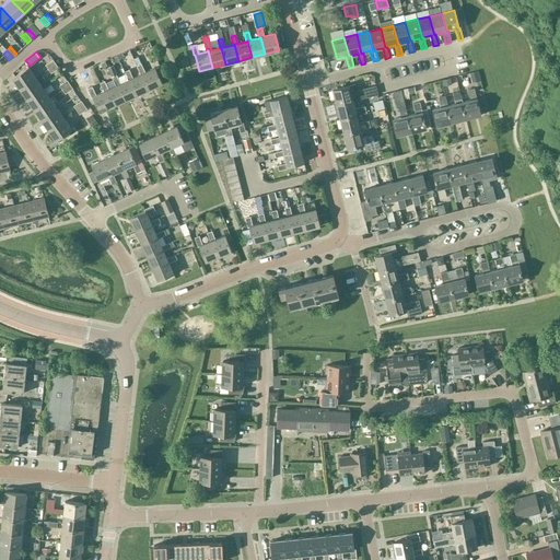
[(137,66),(140,74),(142,73),(149,89),(162,83),(154,68),(144,72),(138,57),(133,59),(137,66)]
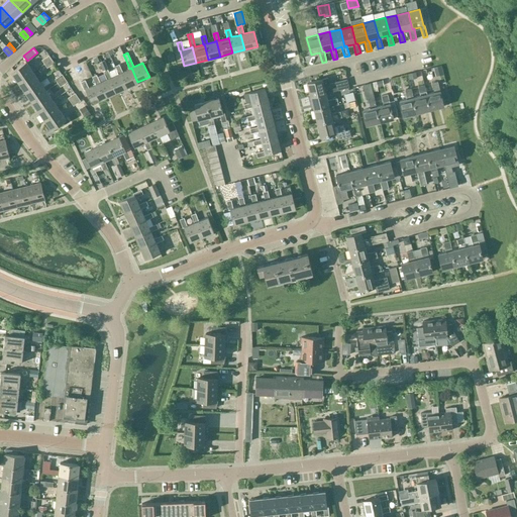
[(44,64),(50,59),(48,56),(42,60),(44,64)]
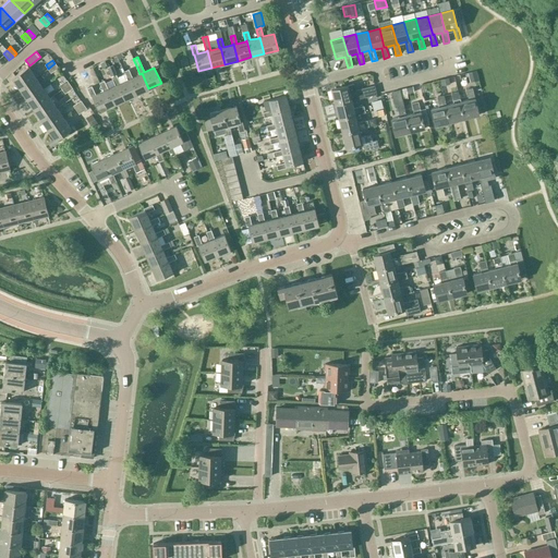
[(55,63),(48,69),(51,73),(58,68),(55,63)]
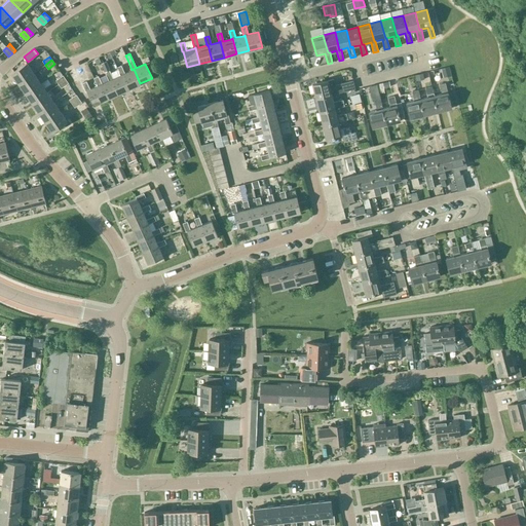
[(19,83),(33,73),(27,63),(11,73),(19,83)]
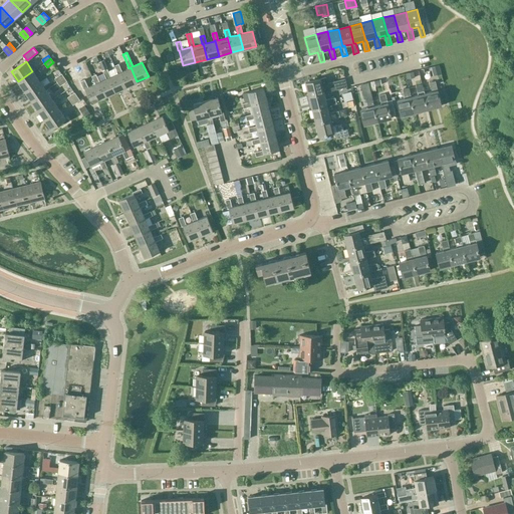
[(131,67),(129,68),(121,71),(118,64),(114,66),(117,73),(119,72),(125,87),(137,81),(131,67)]
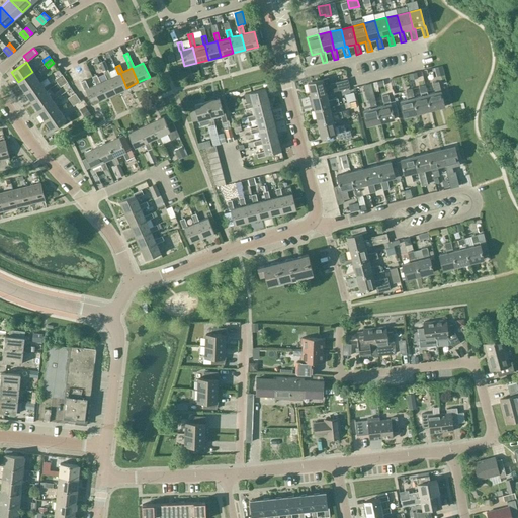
[(115,93),(126,88),(120,73),(118,74),(111,77),(107,70),(103,72),(107,79),(108,78),(115,93)]
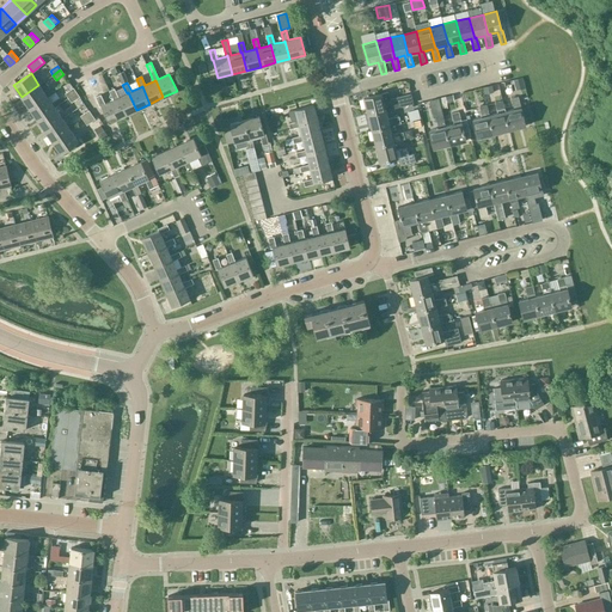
[(29,108),(47,96),(38,85),(22,97),(29,108)]
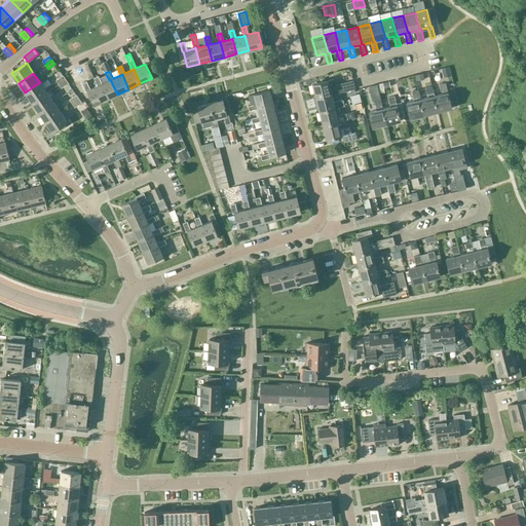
[(410,118),(424,115),(420,100),(418,89),(414,75),(408,76),(412,91),(414,101),(406,103),(410,118)]
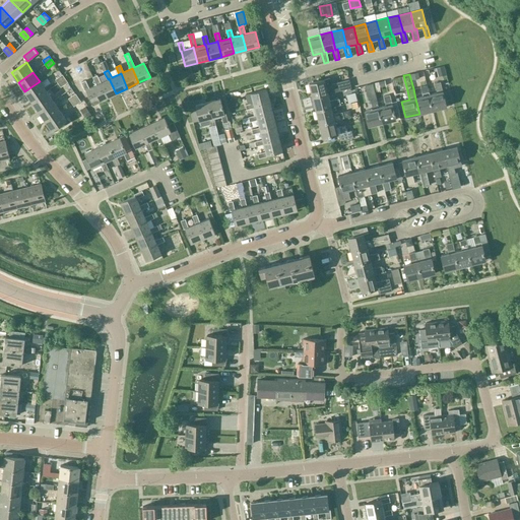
[(58,83),(65,78),(62,75),(55,79),(58,83)]
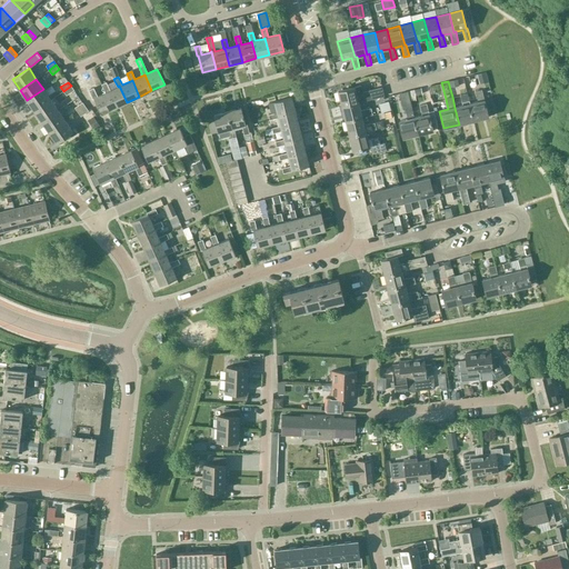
[(119,86),(118,87),(110,90),(106,82),(101,85),(105,92),(107,92),(115,108),(127,102),(119,86)]
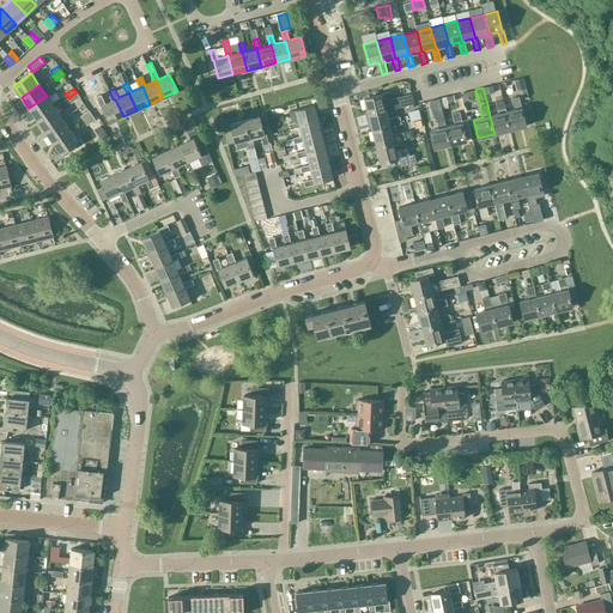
[(77,92),(68,98),(71,103),(79,97),(77,92)]
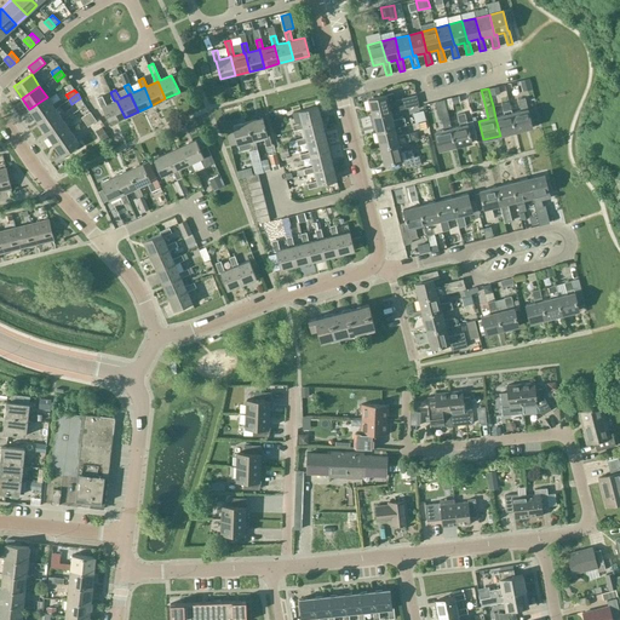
[(391,112),(402,109),(419,105),(417,95),(402,98),(400,102),(396,103),(394,93),(386,95),(368,99),(372,116),(391,112)]
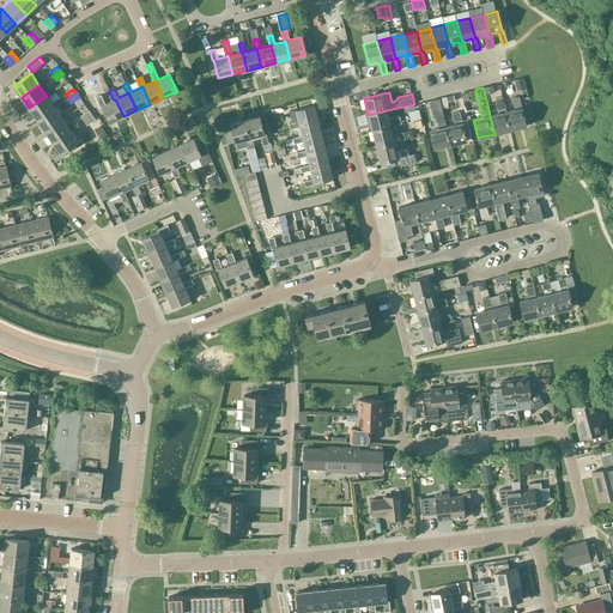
[(109,122),(123,116),(115,99),(113,99),(104,104),(101,95),(96,97),(99,107),(102,105),(109,122)]
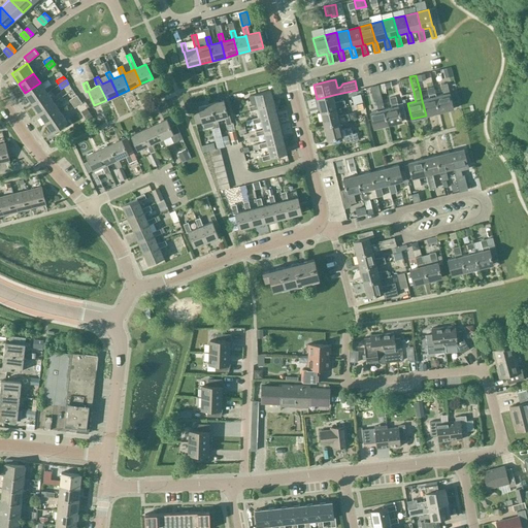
[(32,103),(46,93),(40,83),(25,93),(32,103)]
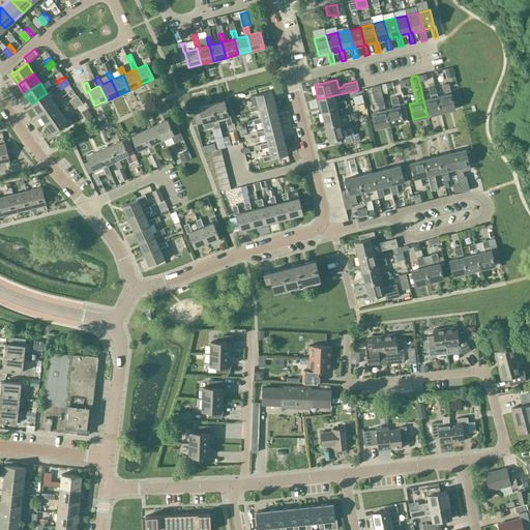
[(437,96),(441,113),(454,109),(448,84),(442,85),(444,94),(437,96)]
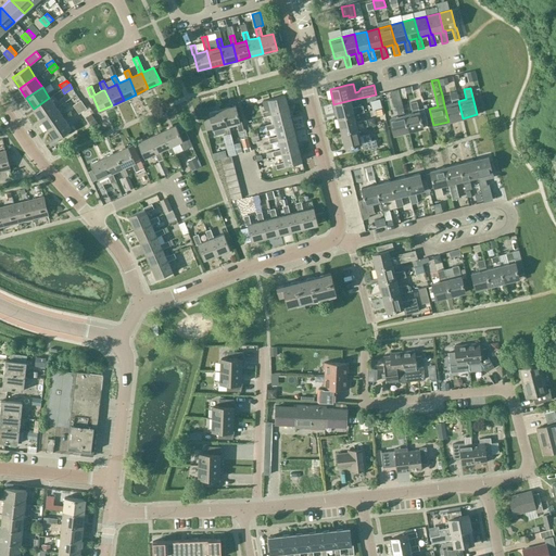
[(404,115),(405,115),(399,89),(390,91),(394,106),(395,106),(397,116),(390,118),(393,135),(408,131),(404,115)]
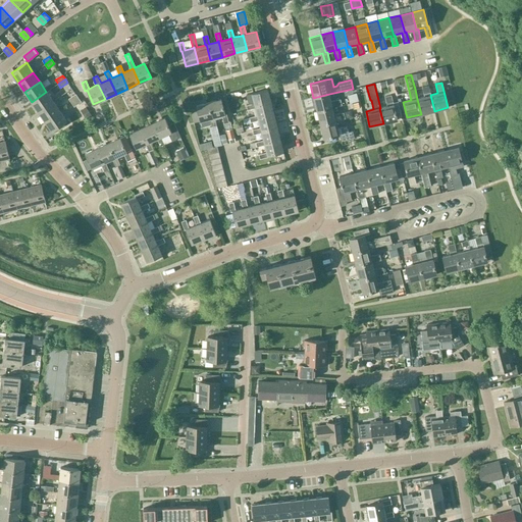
[(417,99),(421,114),(434,111),(430,95),(428,86),(422,88),(424,97),(417,99)]
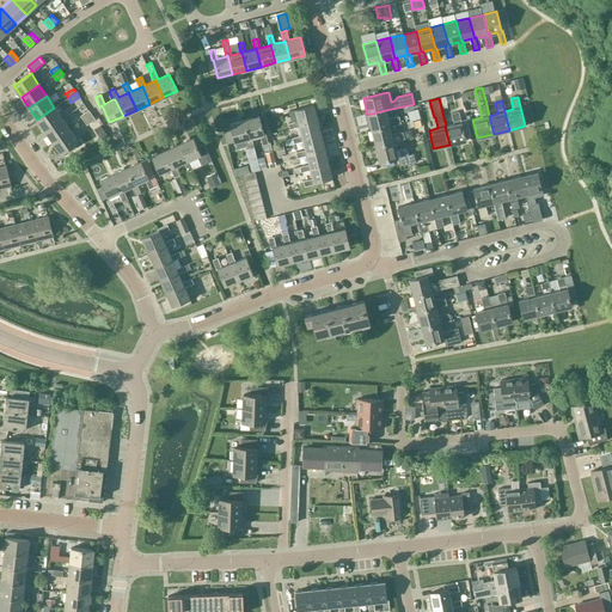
[(289,129),(299,127),(299,124),(317,120),(313,105),(295,110),(298,121),(288,123),(289,129)]
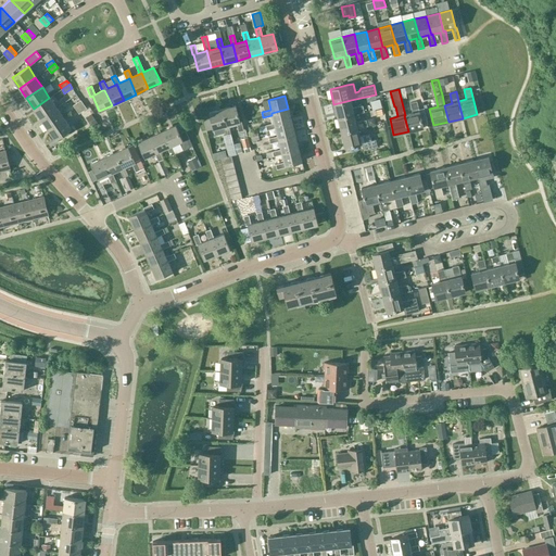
[(40,118),(57,108),(49,98),(34,109),(40,118)]
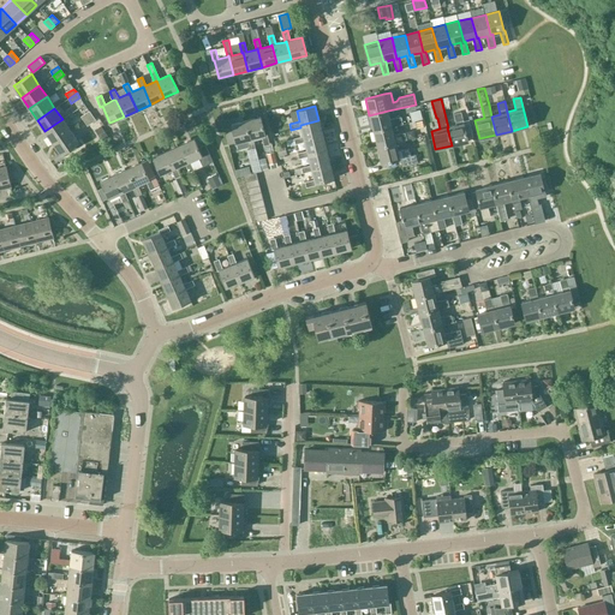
[(83,121),(93,115),(89,111),(81,117),(83,121)]
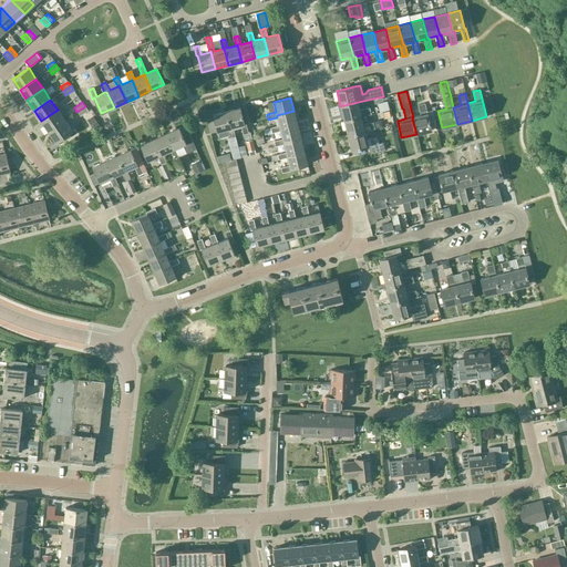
[(359,111),(358,102),(340,106),(343,121),(361,116),(361,117),(371,114),(369,107),(359,111)]
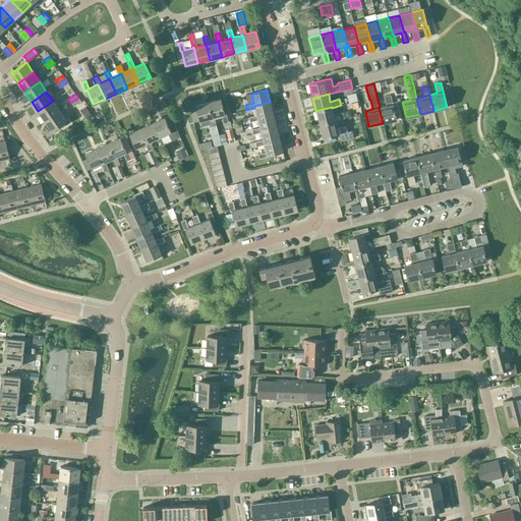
[(387,106),(380,108),(379,108),(383,123),(397,120),(390,95),(384,97),(387,106)]
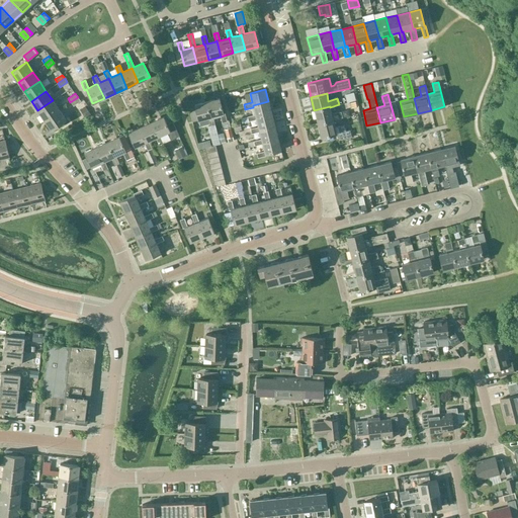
[(78,97),(70,102),(73,106),(80,101),(78,97)]
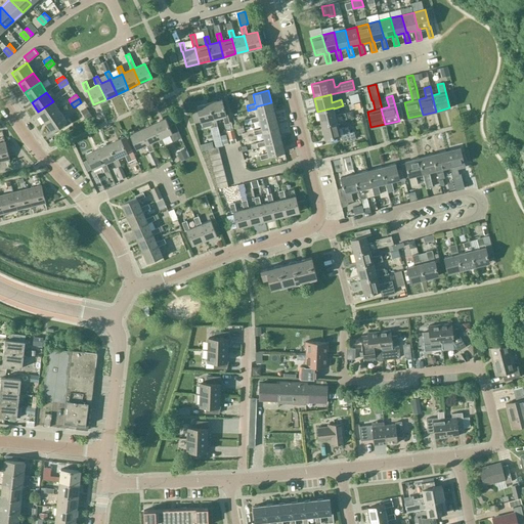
[(213,118),(215,118),(222,116),(225,124),(229,123),(227,114),(225,115),(222,99),(209,102),(213,118)]
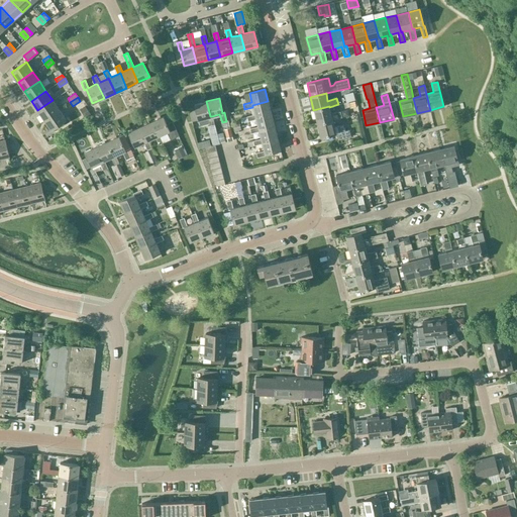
[(44,120),(59,109),(53,100),(37,110),(44,120)]
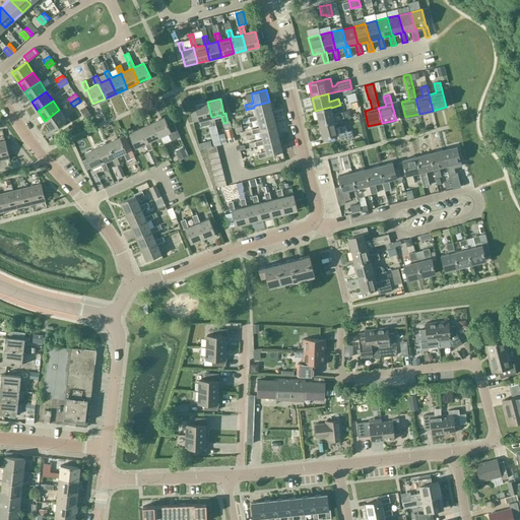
[(215,125),(213,117),(211,117),(207,102),(195,105),(199,121),(208,118),(211,126),(215,125)]
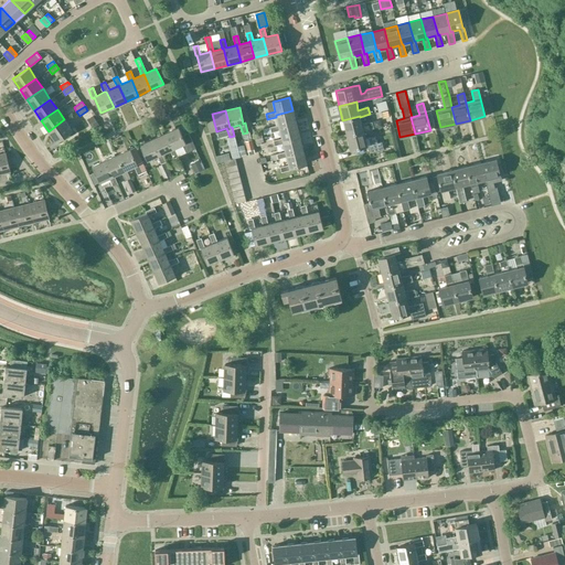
[(276,115),(276,117),(278,125),(263,129),(264,134),(270,132),(279,130),(279,128),(296,124),(292,110),(276,115)]
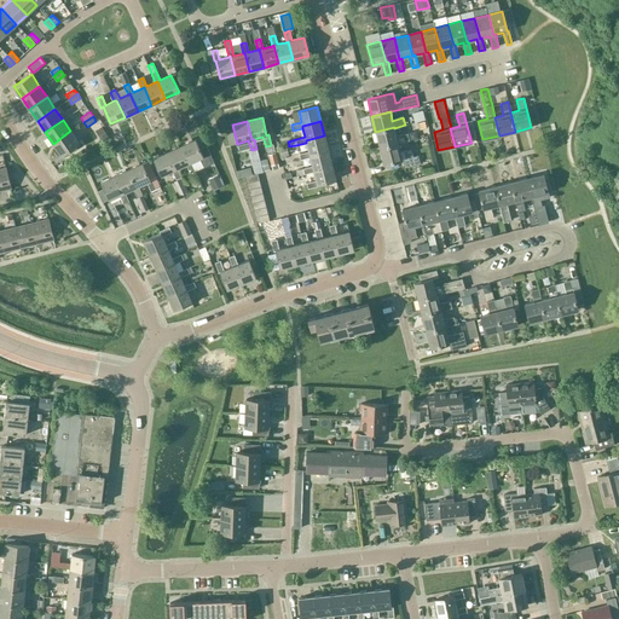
[(397,137),(394,128),(394,127),(375,132),(380,148),(398,143),(398,144),(409,140),(408,133),(397,137)]
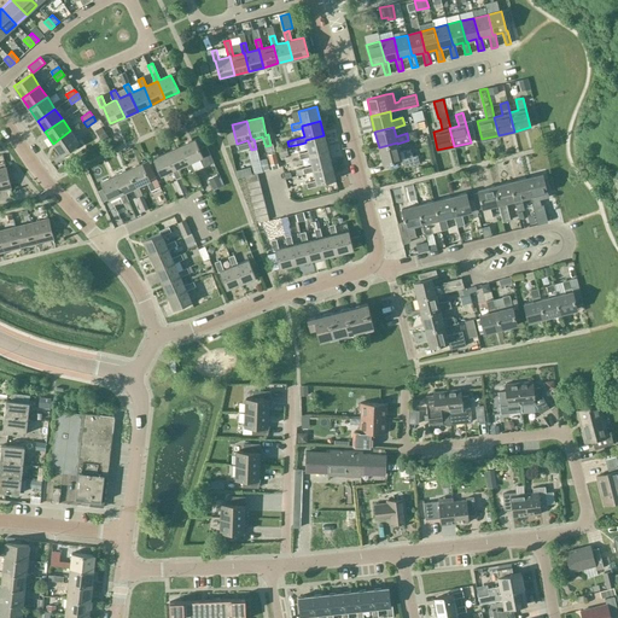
[(79,143),(70,130),(53,144),(60,155),(79,143)]
